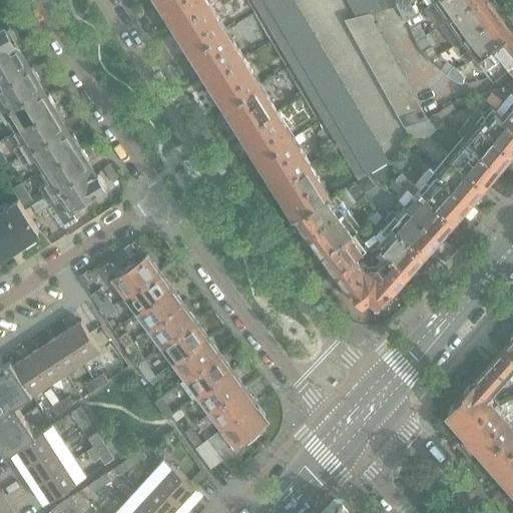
[(207,0),(157,0),(172,23),(176,29),(190,51),(225,29),(207,0)]
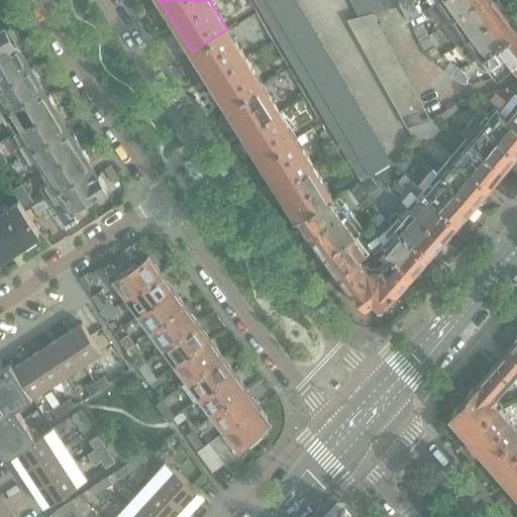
[(255,0),(262,9),(270,4),(267,0),(255,0)]
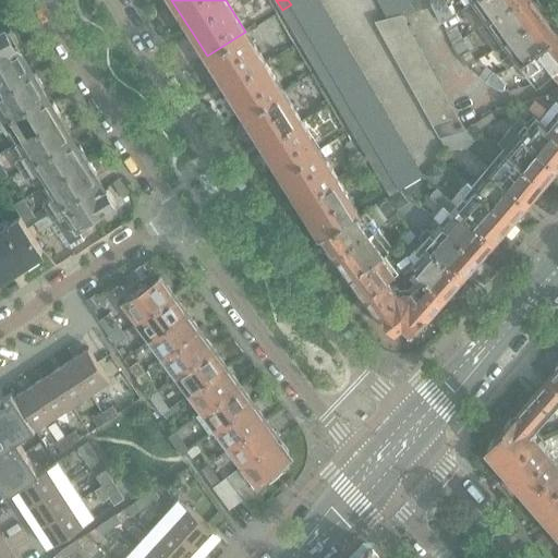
[(299,17),(323,4),(320,0),(303,0),(292,7),(296,14),(299,17)]
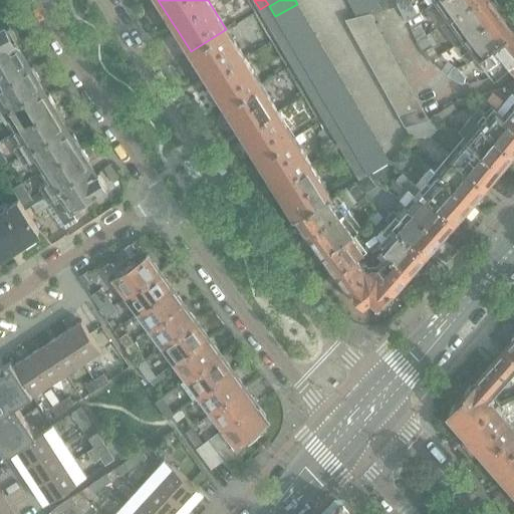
[(376,0),(363,0),(353,6),(358,16),(369,13),(382,9),(376,0)]
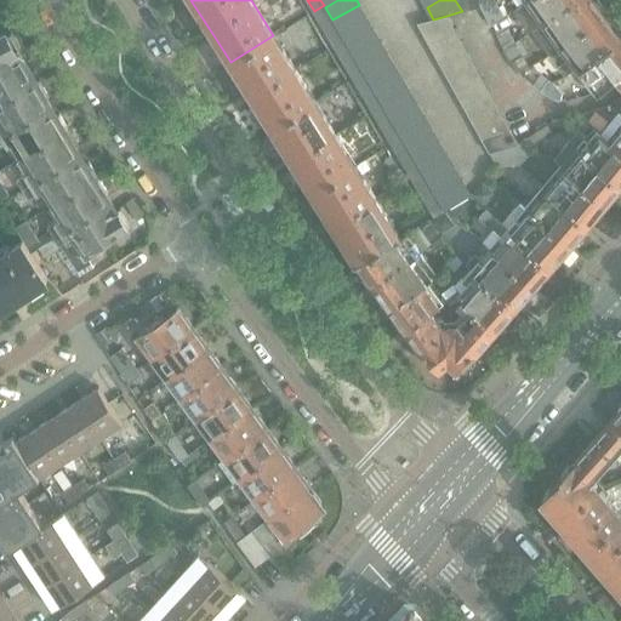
[(466,0),(455,0),(462,11),(469,10),(466,0)]
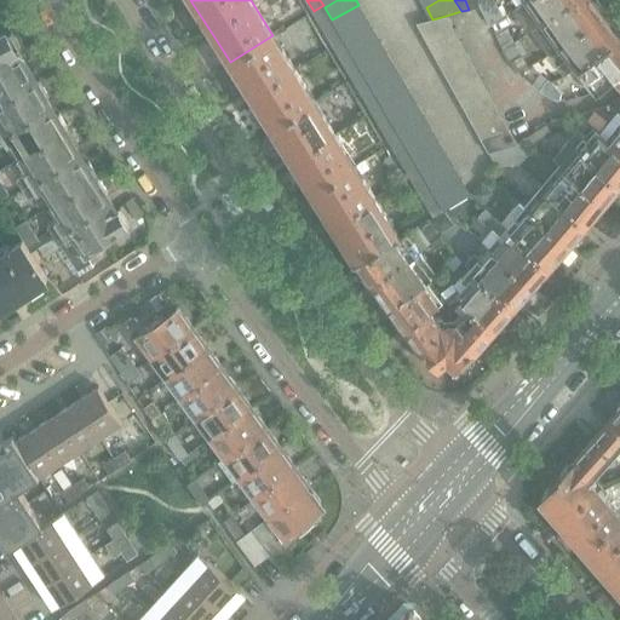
[(493,0),(477,0),(480,7),(486,18),(499,10),(493,0)]
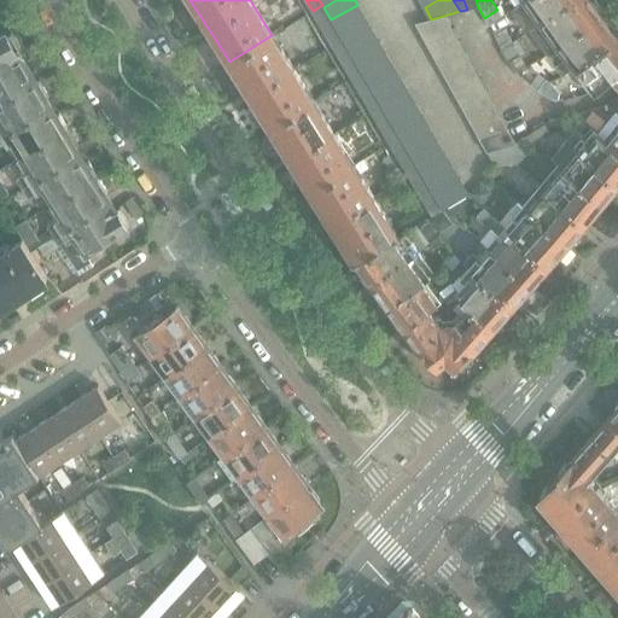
[(522,3),(512,10),(528,31),(537,25),(538,25),(530,31),(547,56),(554,50),(559,47),(557,44),(602,12),(594,0),(592,1),(590,0),(524,0),(522,1),(522,3)]
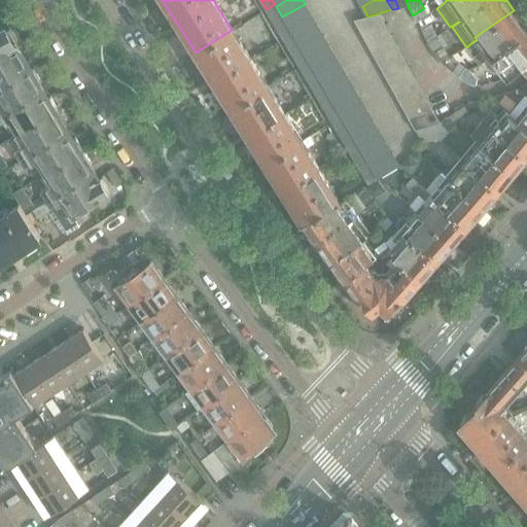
[(275,4),(267,9),(272,19),(280,13),(276,6),(275,4)]
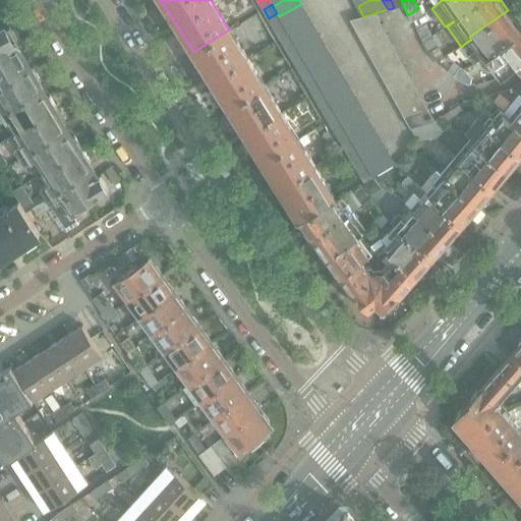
[(285,27),(307,14),(301,4),(279,16),(283,22),(285,27)]
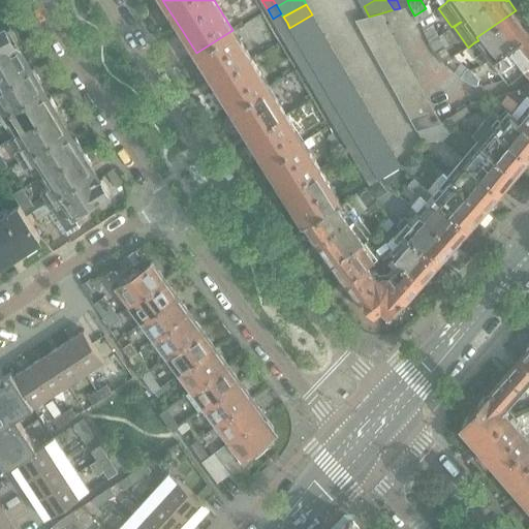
[(426,8),(414,16),(417,22),(427,14),(429,14),(426,8)]
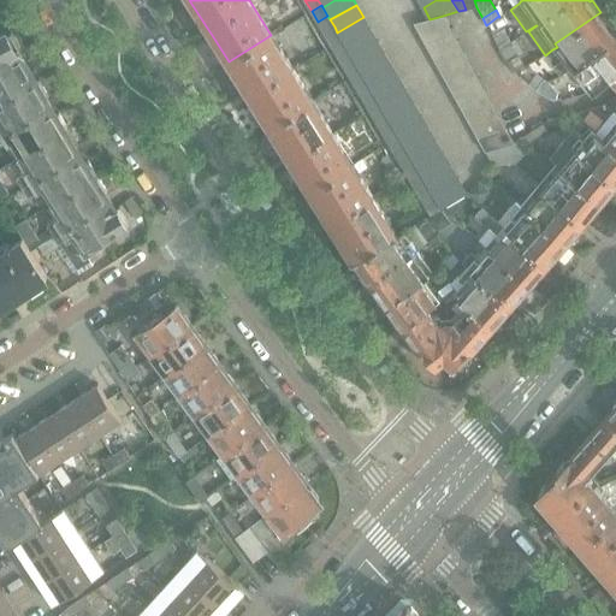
[(557,47),(552,49),(563,63),(554,70),(560,78),(569,71),(578,82),(588,95),(592,93),(611,78),(615,84),(615,35),(612,30),(610,28),(612,27),(600,12),(555,43),(557,47)]
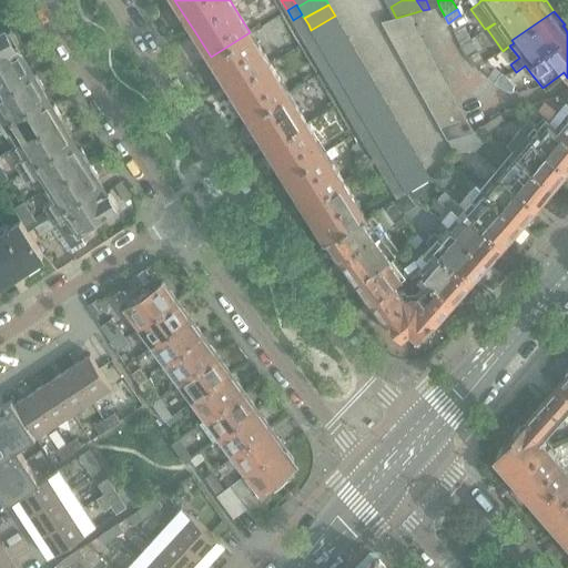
[(302,14),(293,20),(298,30),(308,24),(304,18),(302,14)]
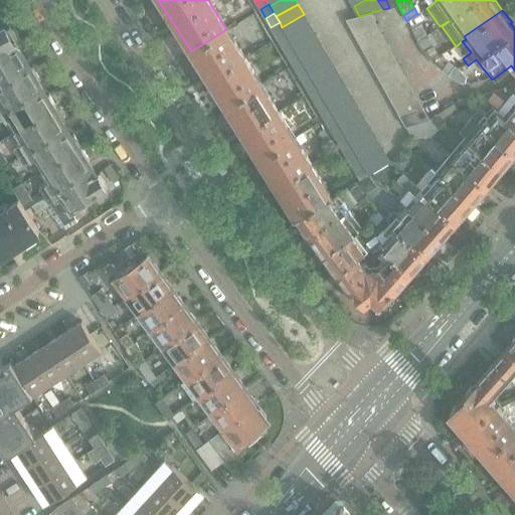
[(359,16),(347,19),(353,30),(376,24),(370,13),(359,16)]
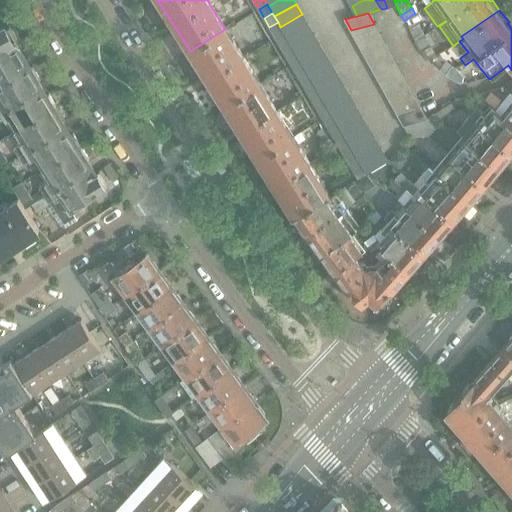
[(286,37),(308,24),(302,14),(280,27),(283,31),(286,37)]
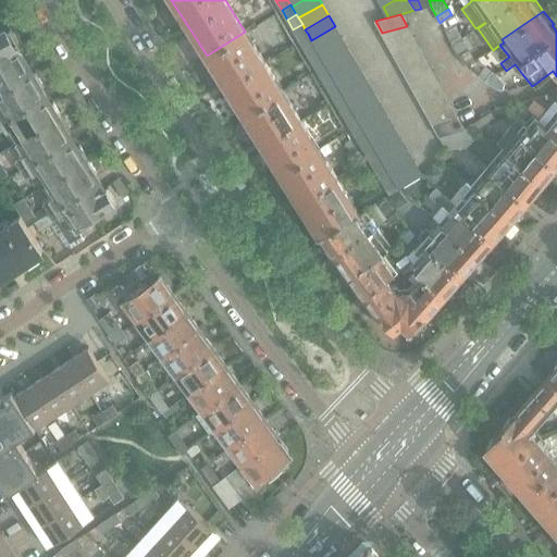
[(449,15),(440,23),(445,33),(456,27),(449,15)]
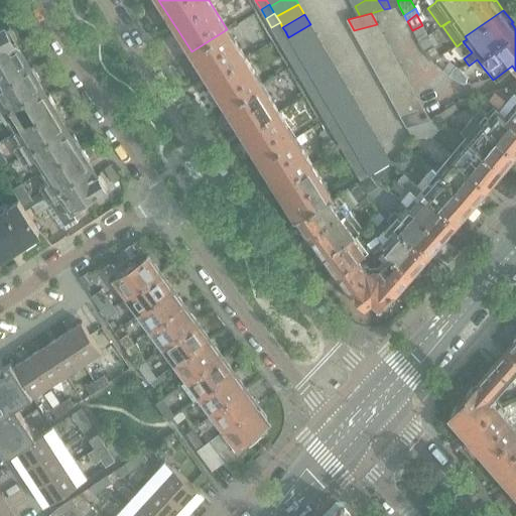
[(280,22),(271,27),(277,36),(285,31),(282,27),(280,22)]
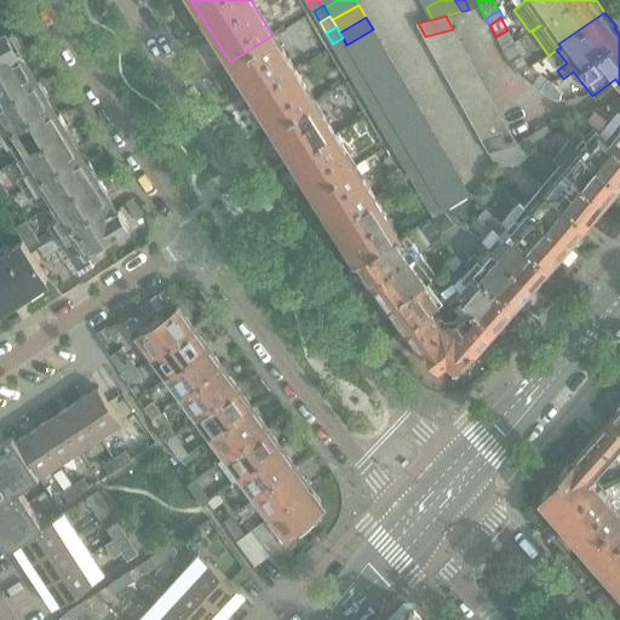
[(355,57),(380,42),(373,29),(346,45),(349,49),(355,57)]
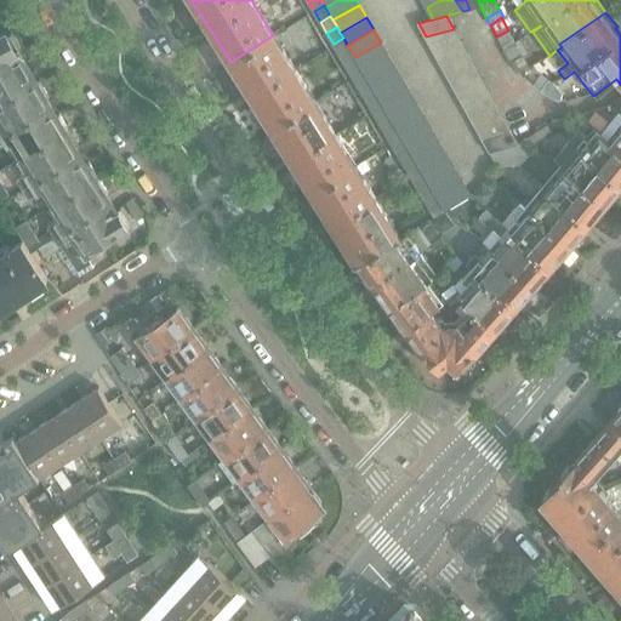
[(454,29),(426,36),(433,49),(461,41),(454,29)]
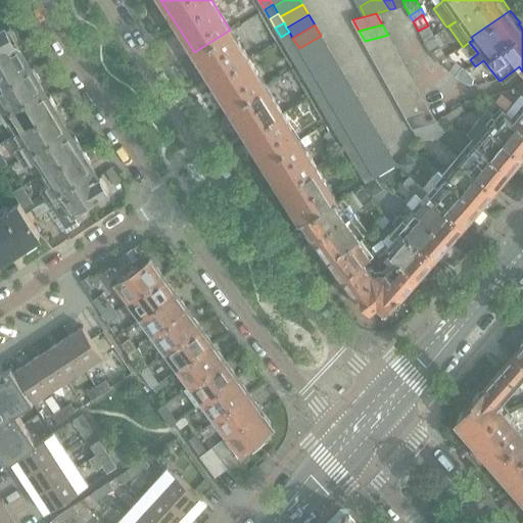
[(0,87),(1,89),(30,70),(30,69),(29,68),(27,64),(14,41),(16,40),(9,27),(6,28),(5,26),(0,29),(0,87)]
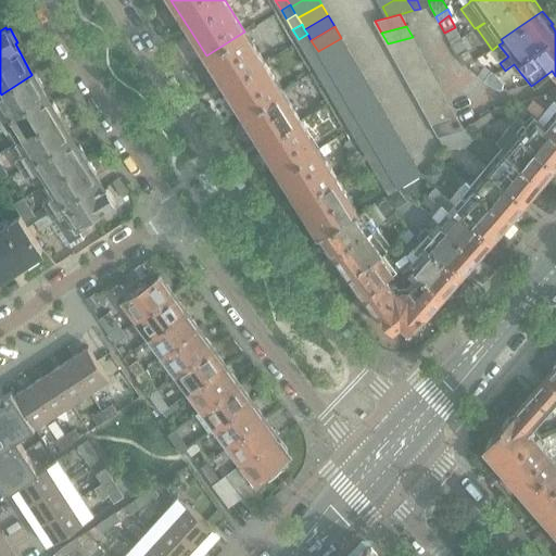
[(455,27),(444,33),(447,39),(457,33),(455,27)]
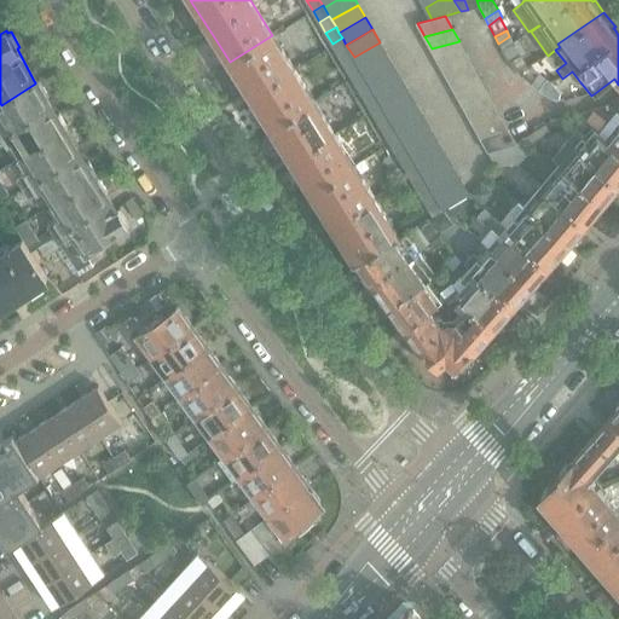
[(272,35),(230,62),(249,93),(254,100),(271,128),(313,100),(272,35)]
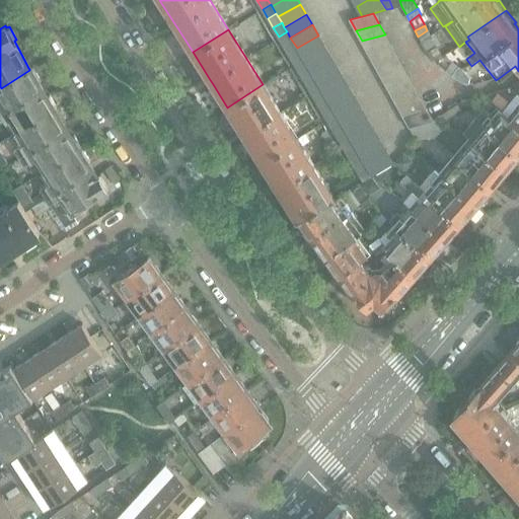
[(427,30),(418,36),(421,42),(430,36),(427,30)]
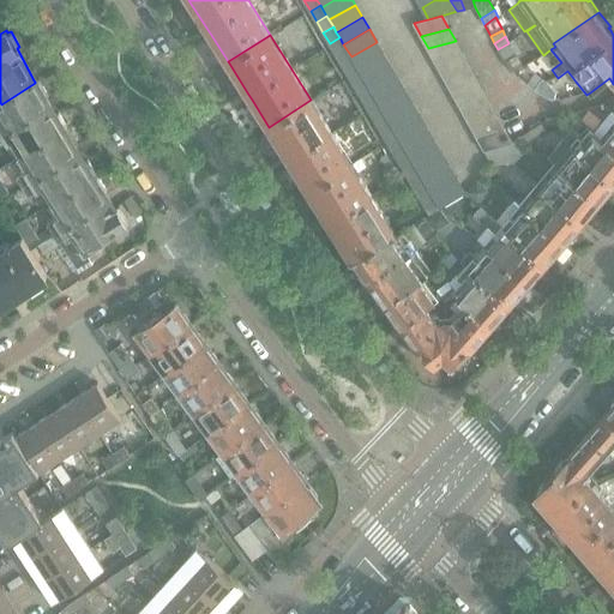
[(339,37),(330,43),(336,54),(345,48),(343,44),(339,37)]
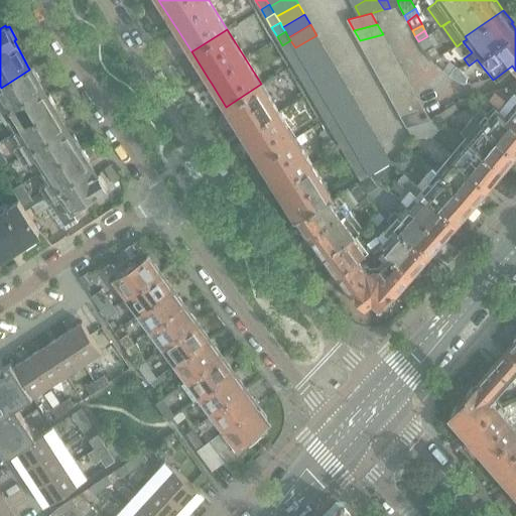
[(383,34),(360,40),(366,51),(389,45),(383,34)]
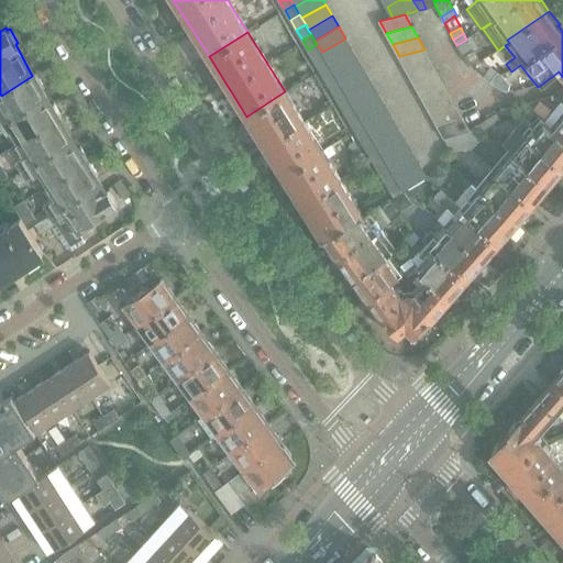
[(471,37),(466,39),(470,45),(473,51),(476,48),(471,37)]
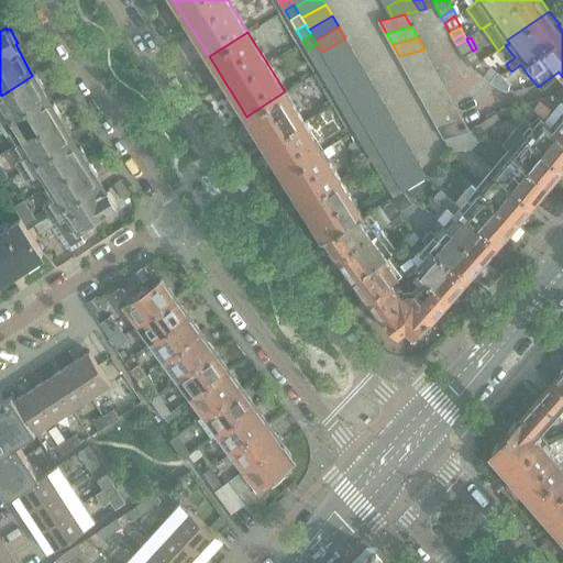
[(329,64),(352,50),(345,39),(322,52),(323,54),(329,64)]
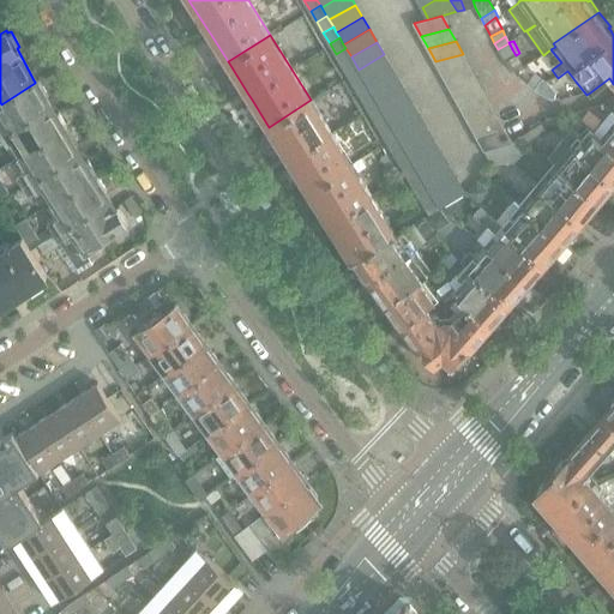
[(497,49),(500,56),(512,49),(509,42),(509,43),(498,49),(497,49)]
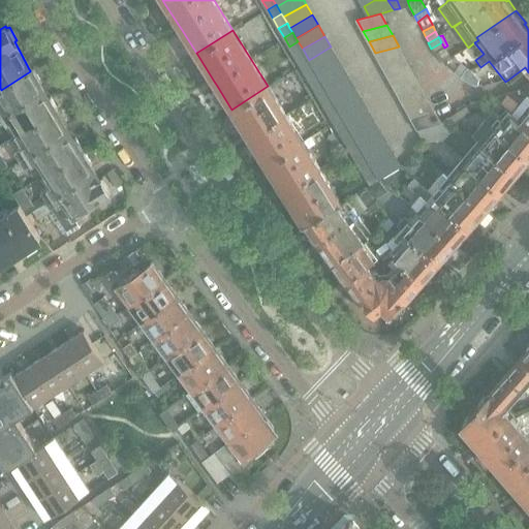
[(298,41),(289,47),(294,56),(304,51),(303,49),(298,41)]
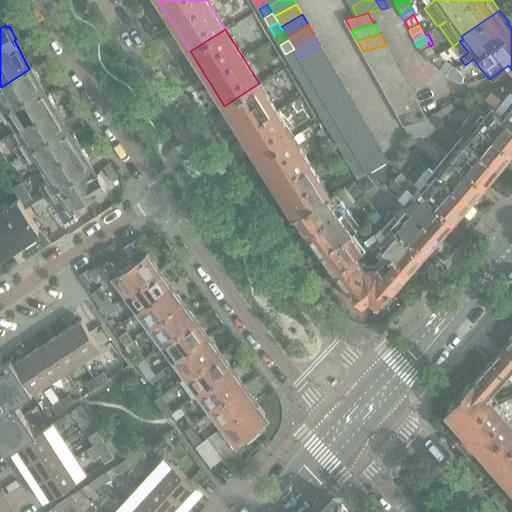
[(427,41),(417,47),(420,52),(421,51),(430,46),(427,41)]
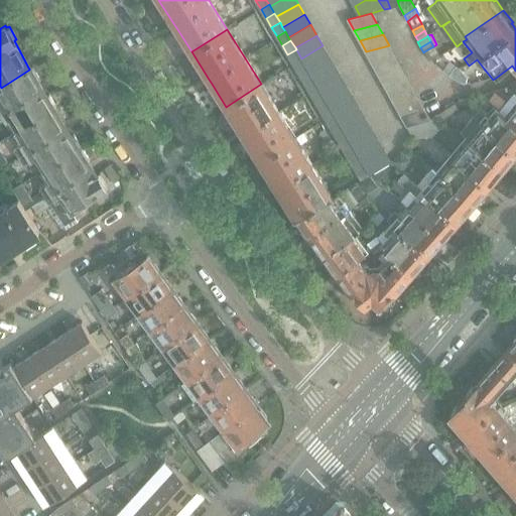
[(307,69),(330,56),(323,45),(301,58),(306,68),(307,69)]
